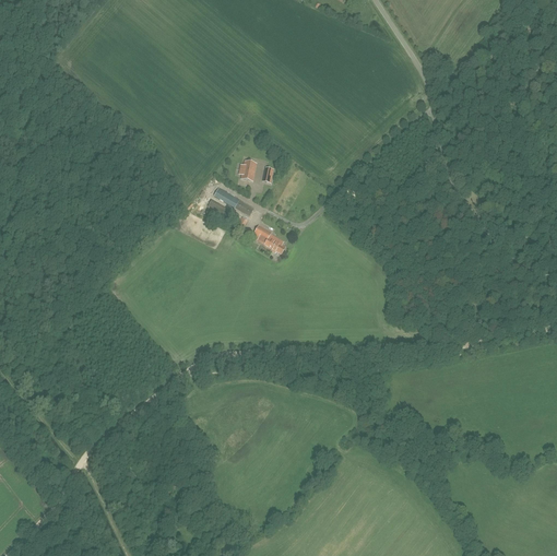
[(253,162),(243,160),(239,177),(250,179),(253,162)]
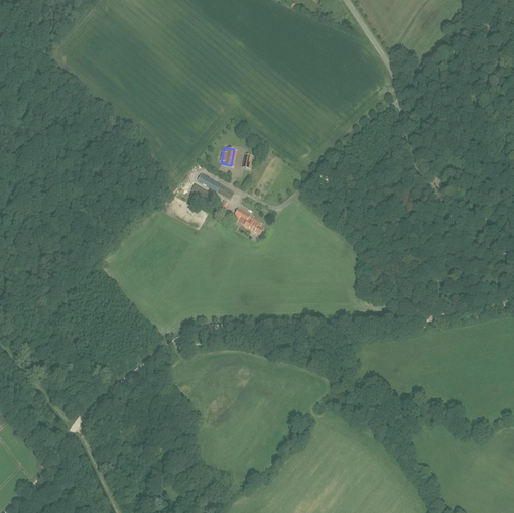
[(242,165),(248,167),(250,154),(244,153),(242,165)]
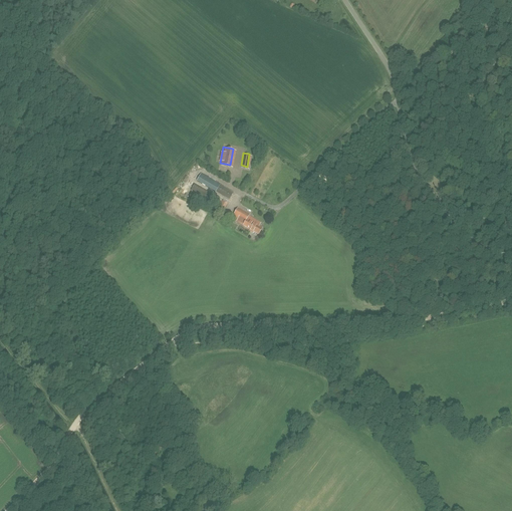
[(218,182),(199,171),(195,178),(213,189),(227,197),(231,190),(218,182)]
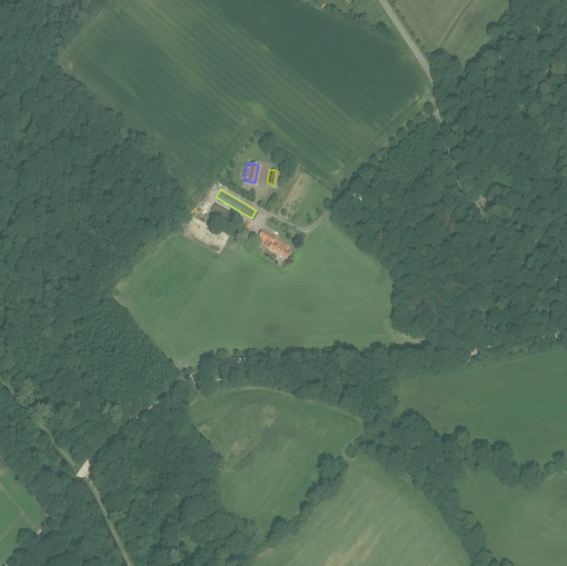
[(230,220),(234,214),(214,201),(209,208),(230,220)]
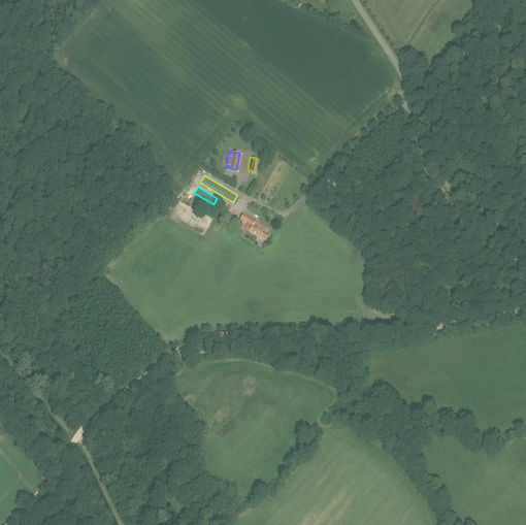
[(220,214),(226,217),(231,207),(226,203),(220,214)]
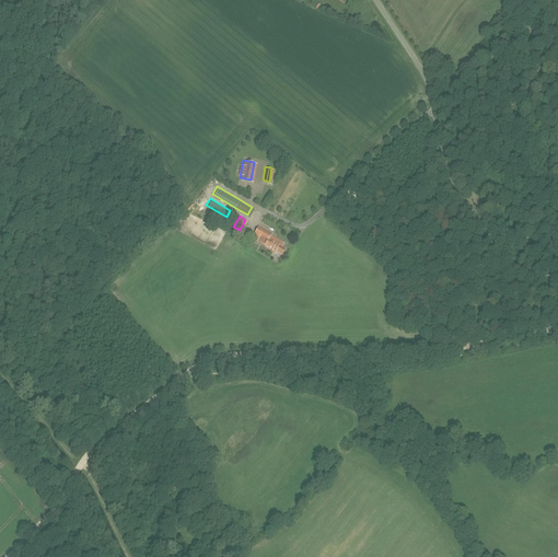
[(268,242),(270,238),(267,236),(270,231),(257,223),(252,233),(262,239),(264,241),(263,243),(270,247),(272,244),(270,242),(270,243),(268,242)]
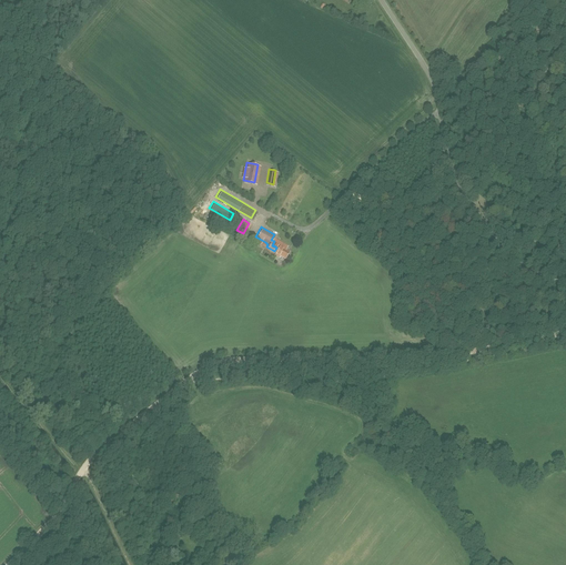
[(276,248),(274,251),(273,252),(278,255),(279,253),(284,256),(287,251),(283,249),(284,248),(274,241),(272,245),(274,246),(274,245),(276,248)]
